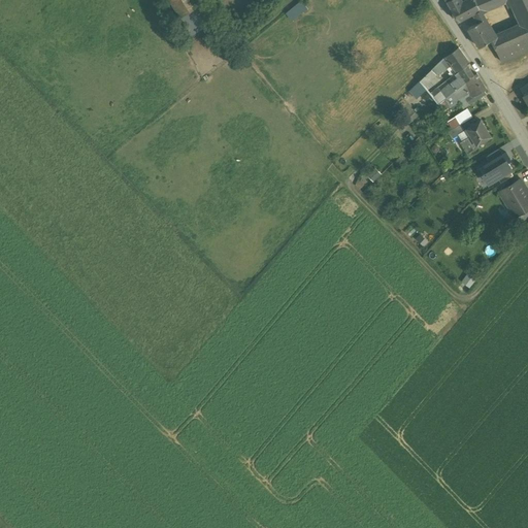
[(209,24),(195,0),(170,0),(192,35),(209,24)]
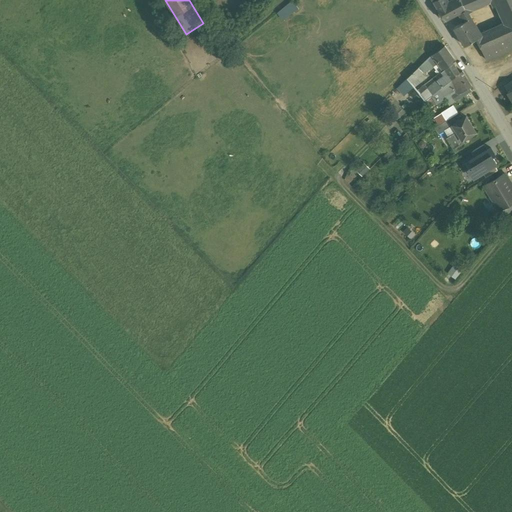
[(447,0),(435,0),(433,1),(444,21),(459,13),(465,10),(460,0),(452,0),(448,2),(447,0)]
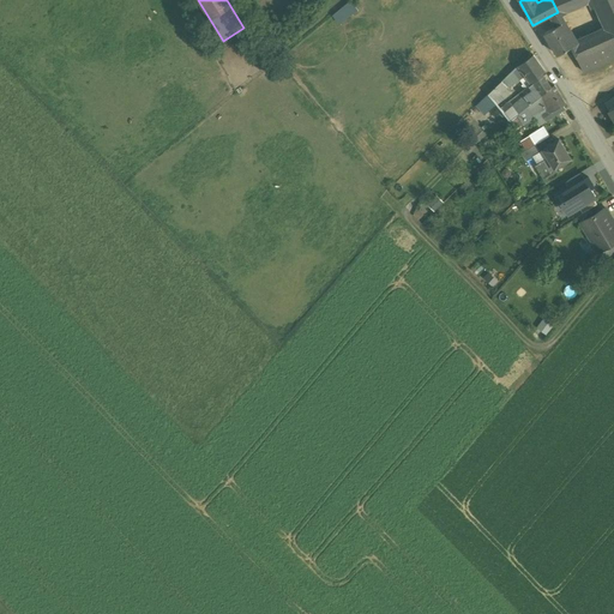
[(552,0),(558,12),(566,8),(584,0),(552,0)]
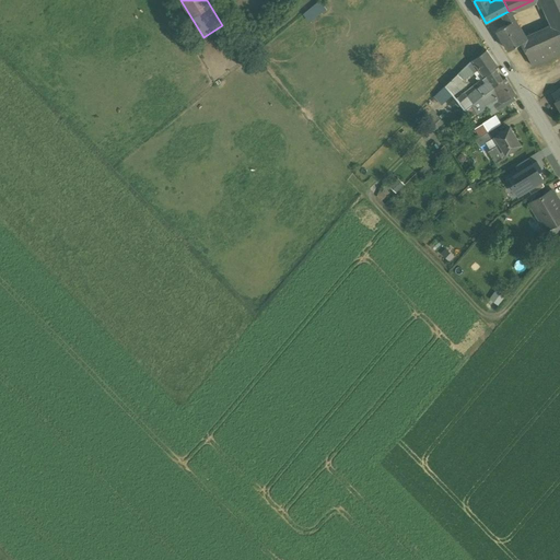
[(559,0),(544,0),(545,2),(556,26),(559,35),(559,0)]
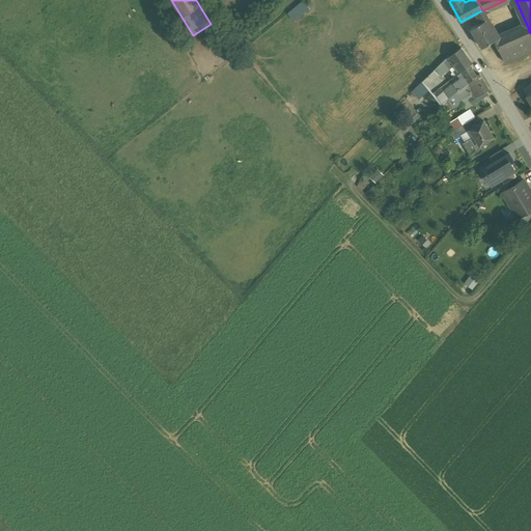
[(486,20),(482,10),(476,14),(481,23),(486,20)]
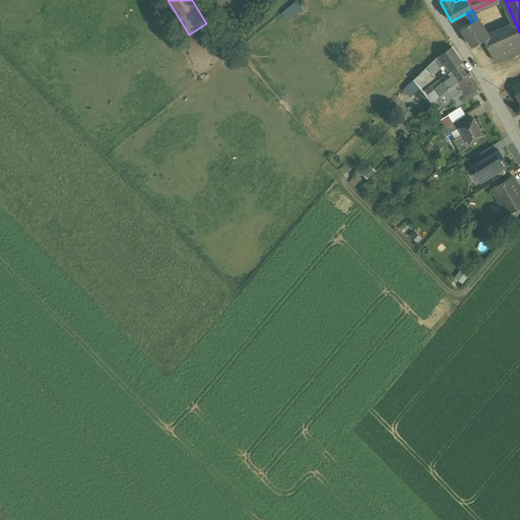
[(471,22),(461,28),(472,47),(484,40),(486,38),(476,20),(476,19),(471,22)]
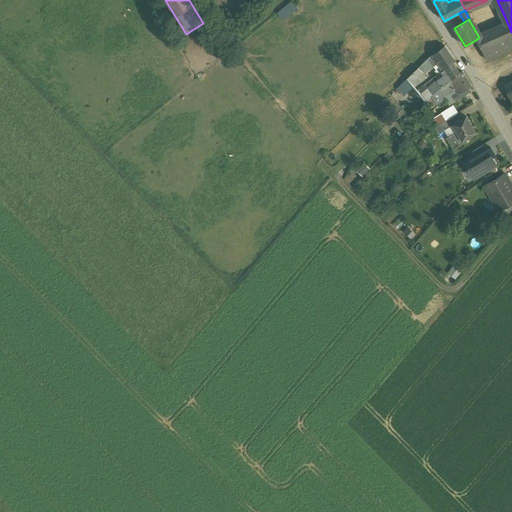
[(511,32),(508,24),(486,34),(491,46),(507,38),(511,36),(511,32)]
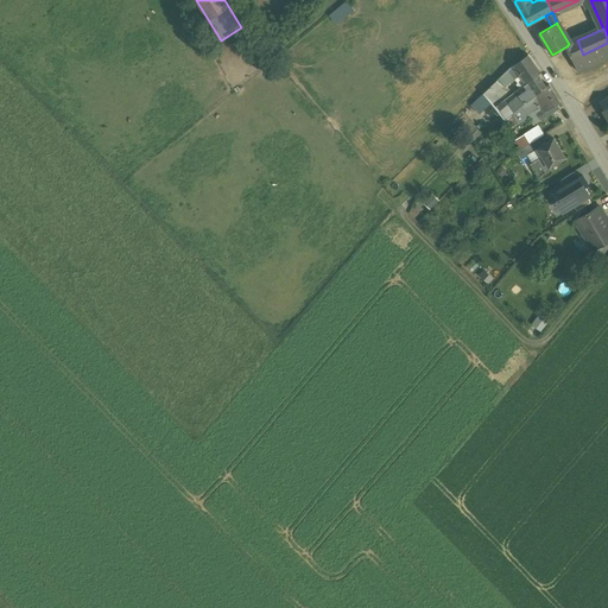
[(577,40),(569,44),(567,46),(572,59),(583,55),(577,40)]
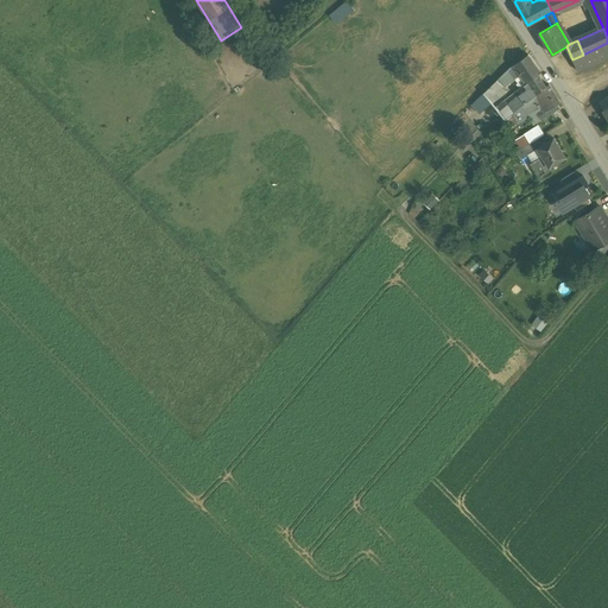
[(583,55),(572,59),(578,73),(607,58),(602,45),(583,55)]
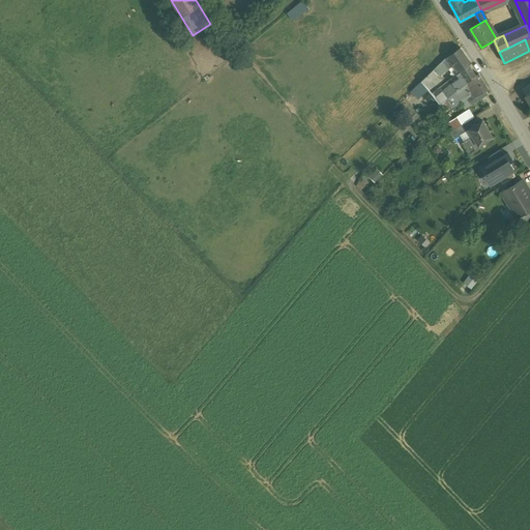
[(460,48),(447,57),(460,72),(469,65),(468,63),(470,61),(464,55),(460,48)]
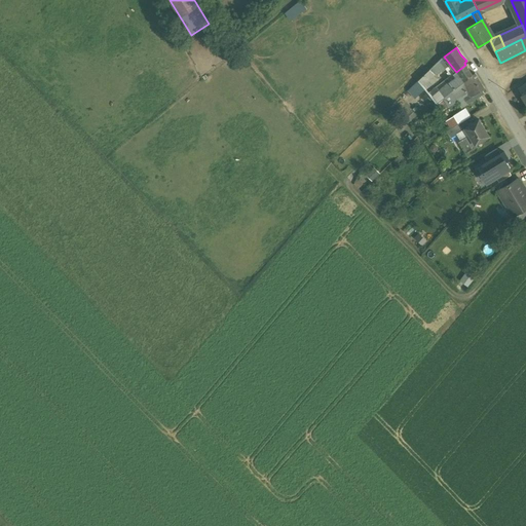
[(456,72),(454,74),(456,77),(449,82),(451,84),(455,89),(462,83),(473,75),(465,65),(456,72)]
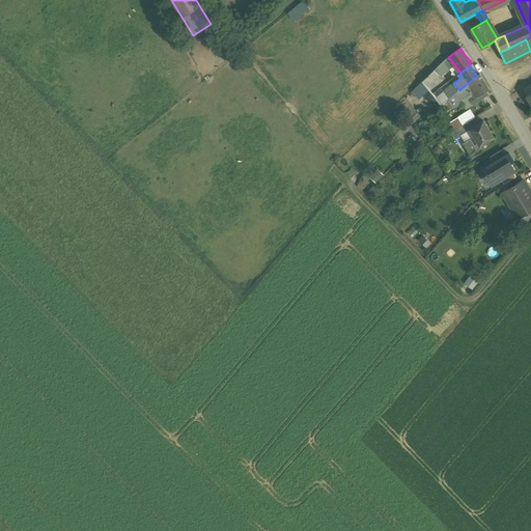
[(434,71),(422,82),(426,87),(439,76),(437,74),(434,71)]
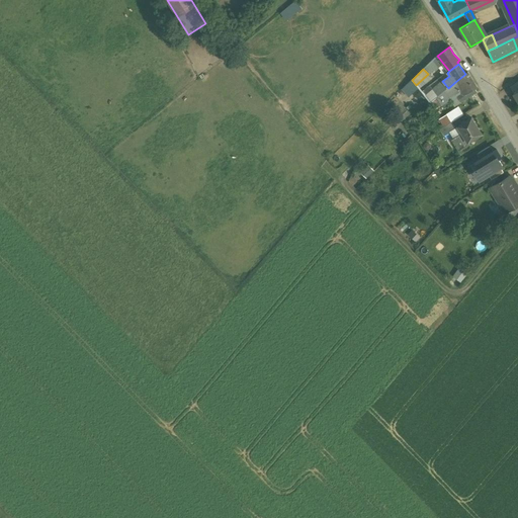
[(467,73),(455,82),(459,90),(462,94),(457,97),(460,102),(477,92),(475,89),(478,88),(467,73)]
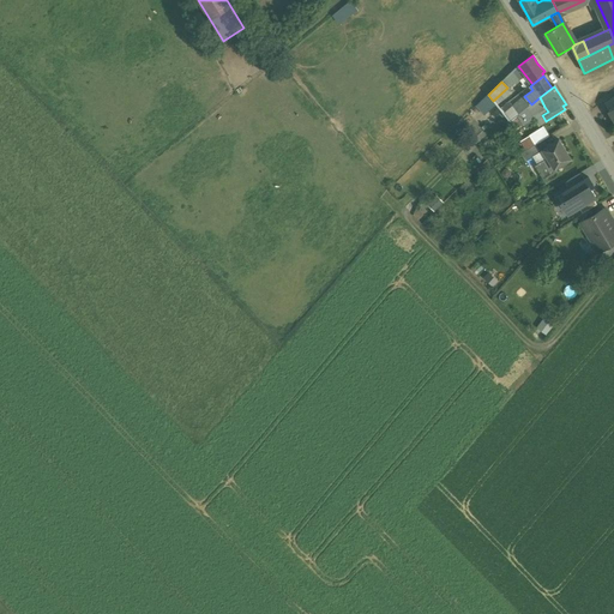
[(531,104),(521,113),(517,115),(522,124),(525,121),(525,120),(533,116),(531,115),(545,107),(540,97),(531,104)]
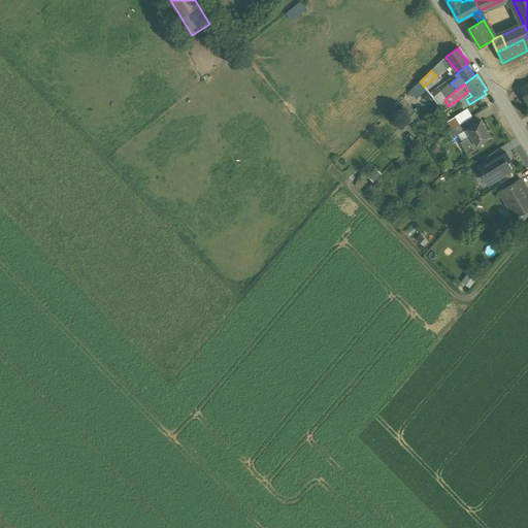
[(449,88),(448,90),(443,93),(444,94),(448,97),(457,90),(453,85),(449,88)]
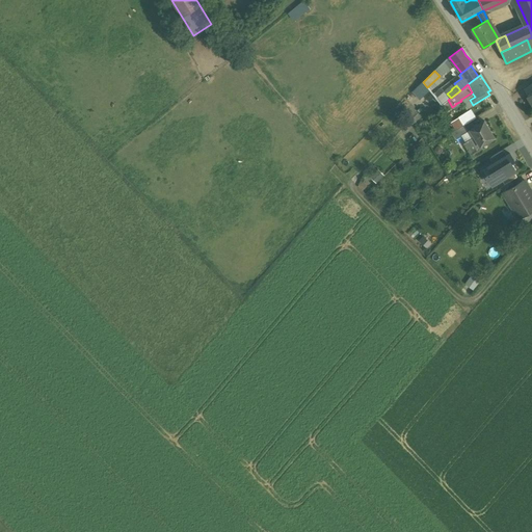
[(461,101),(467,109),(473,105),(470,100),(475,97),(472,92),(460,100),(461,101)]
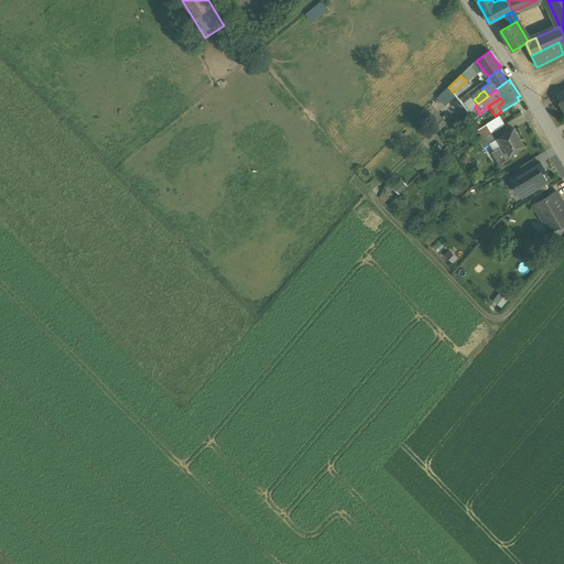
[(475,100),(466,107),(468,110),(475,106),(478,104),(475,100)]
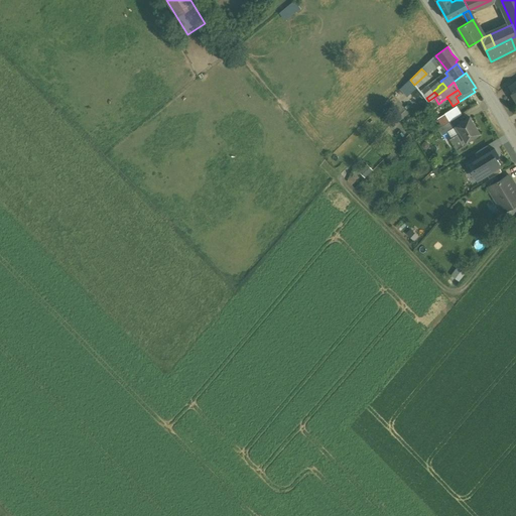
[(436,119),(441,127),(450,122),(462,115),(457,107),(436,119)]
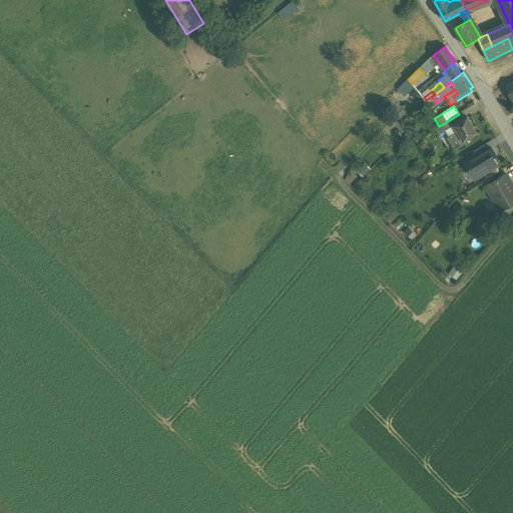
[(477,132),(467,116),(453,125),(458,131),(463,141),(477,132)]
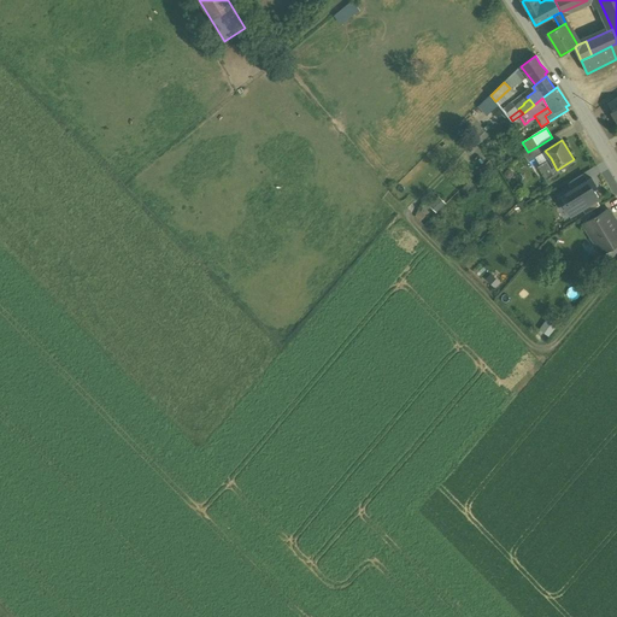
[(528,152),(526,153),(530,160),(542,152),(539,146),(528,152)]
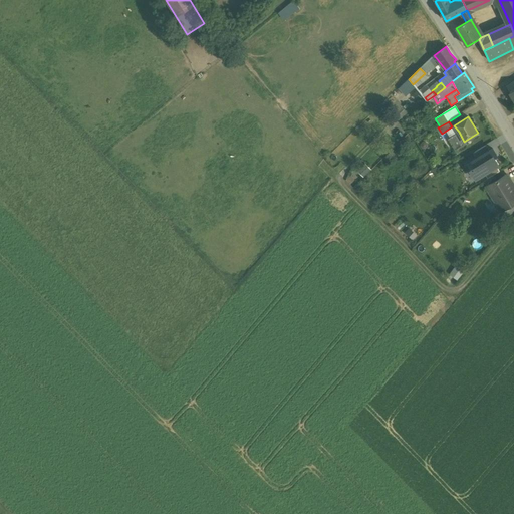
[(466,144),(464,142),(459,132),(448,139),(455,151),(466,144)]
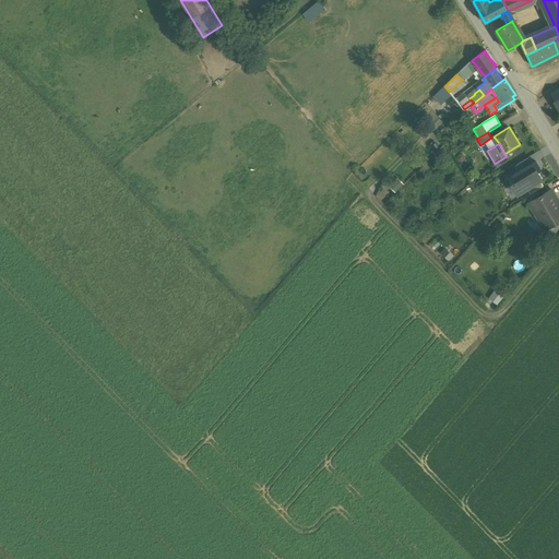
[(519,173),(532,164),(528,158),(515,167),(519,173)]
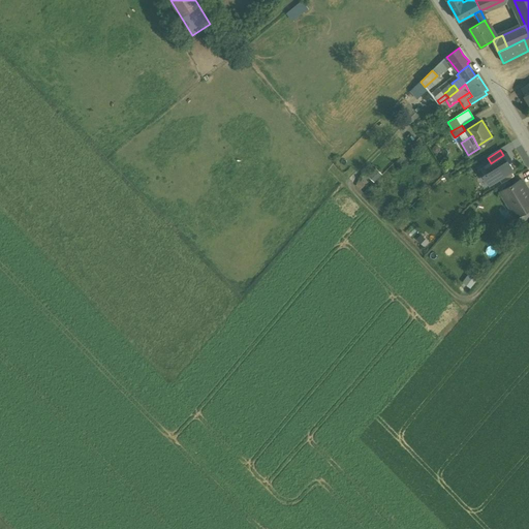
[(511,159),(507,153),(503,155),(491,163),(486,166),(489,172),(484,175),(490,185),(499,179),(511,172),(514,170),(508,161),(511,159)]
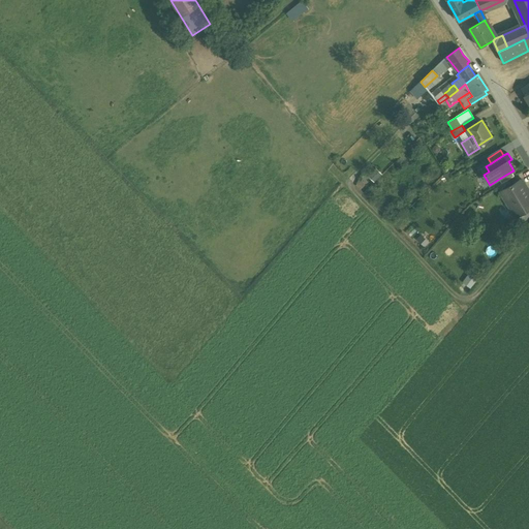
[(371,162),(364,169),(375,181),(382,174),(371,162)]
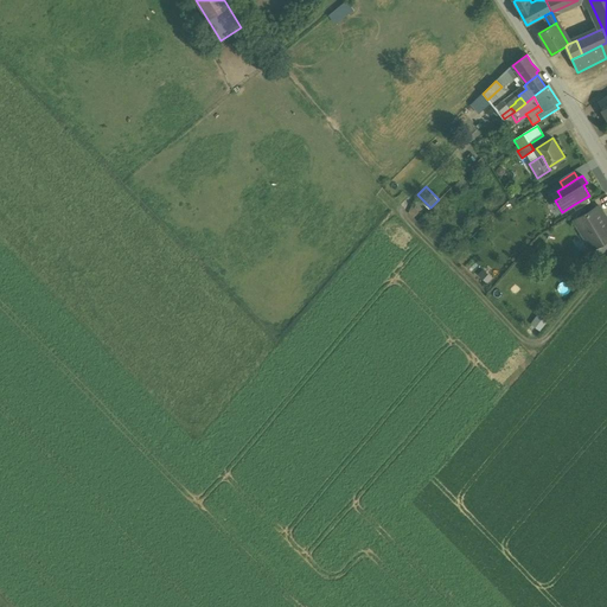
[(587,197),(573,205),(576,211),(590,203),(587,197)]
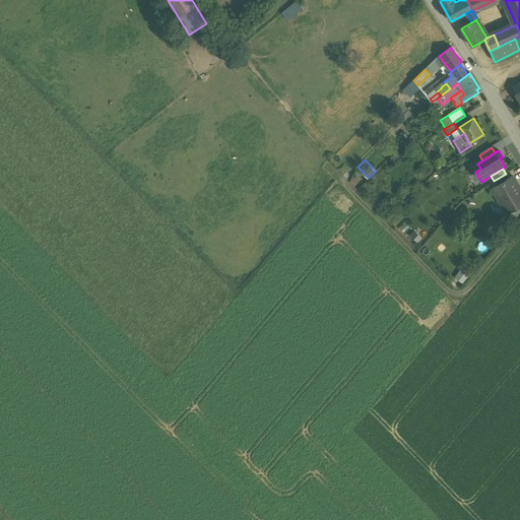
[(513,177),(492,189),(500,202),(503,200),(510,211),(519,205),(519,195),(514,186),(517,184),(513,177)]
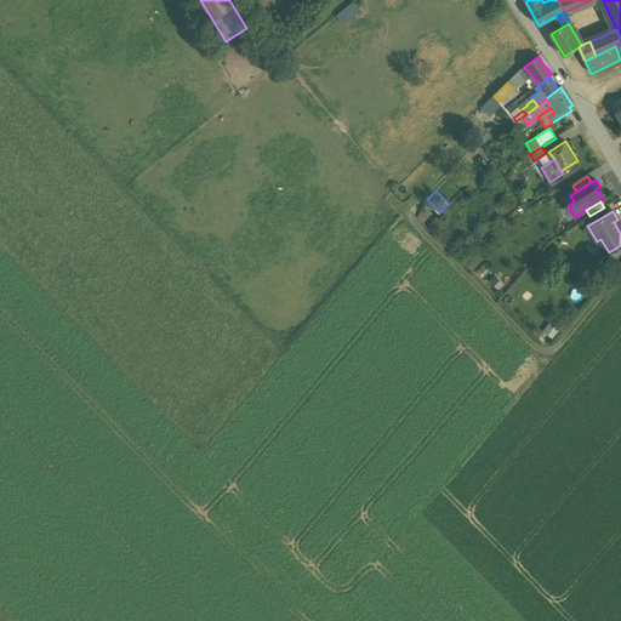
[(542,330),(553,339),(560,328),(551,320),(542,330)]
